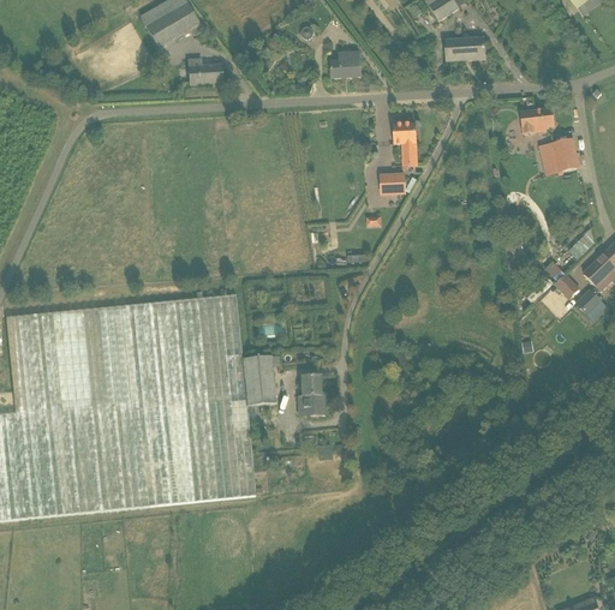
[(201,23),(186,0),(163,0),(139,15),(159,47),(191,28),(195,33),(203,28),(201,23)]
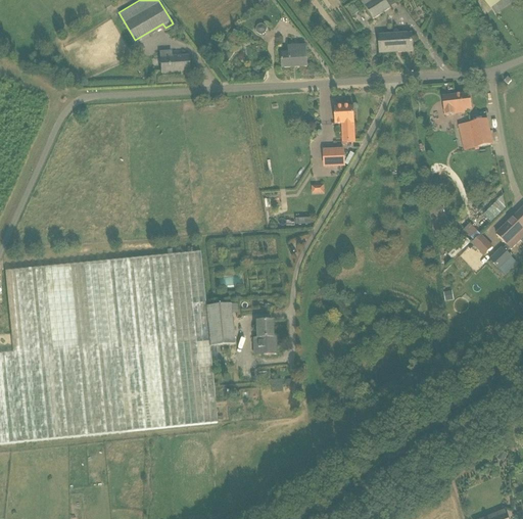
[(363,0),(373,16),(390,5),(387,0),(363,0)]
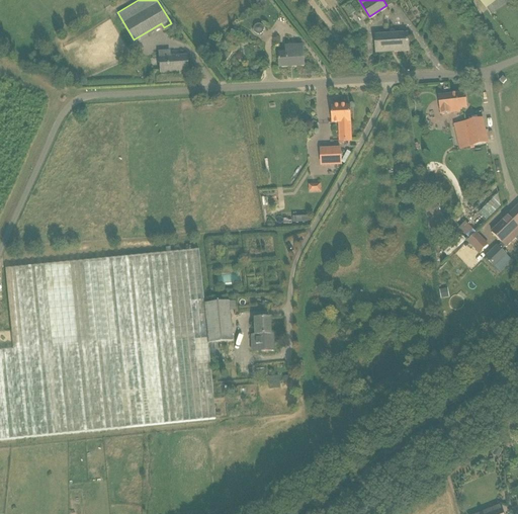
[(255,30),(258,31),(260,31),(262,29),(264,27),(263,24),(262,22),(259,21),(257,21),(254,23),(253,25),(254,28),(255,30)]
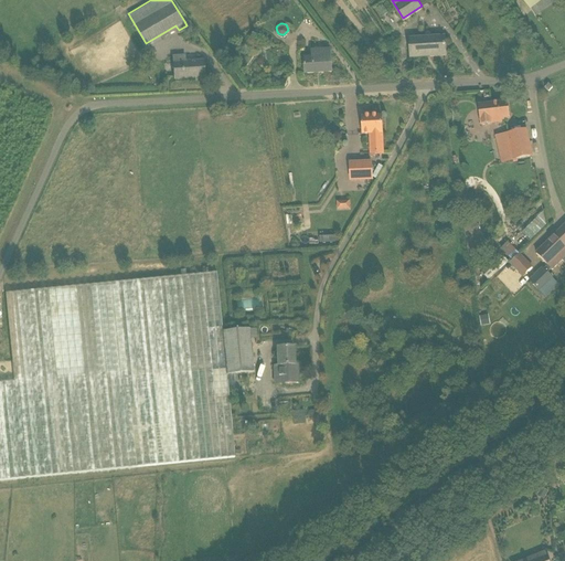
[(445,33),(409,35),(411,54),(446,52),(445,33)]
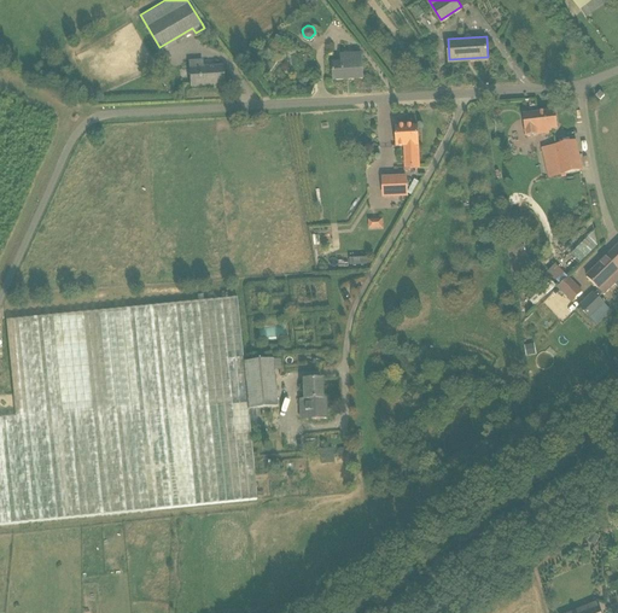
[(334,76),(363,75),(362,59),(361,59),(361,51),(342,53),(342,60),(333,60),(334,76)]
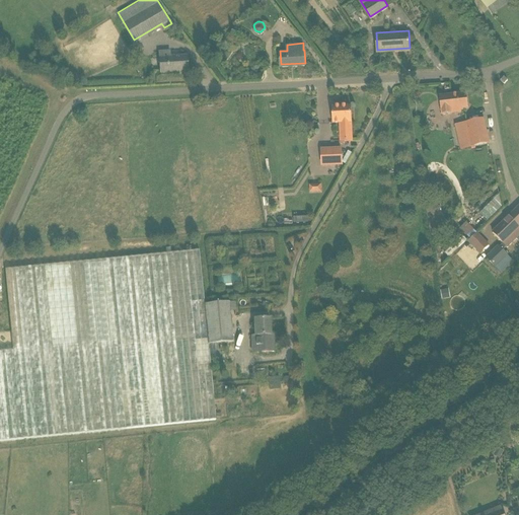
[(159,49),(160,70),(188,68),(187,53),(170,54),(169,48),(159,49)]
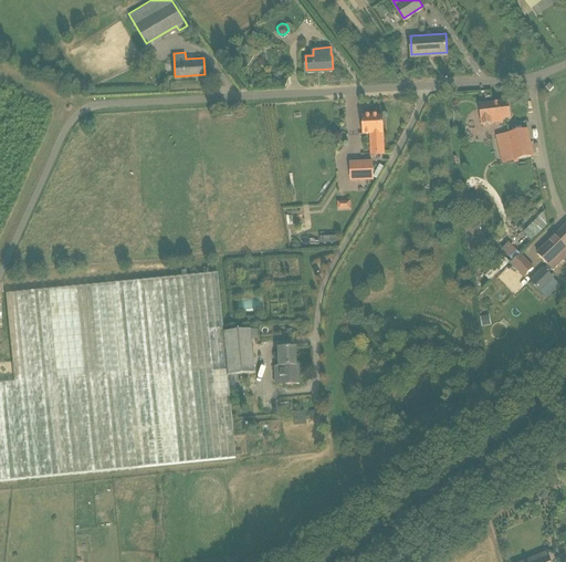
[(509,100),(483,102),(480,103),(482,122),(503,120),(502,115),(511,115),(509,100)]
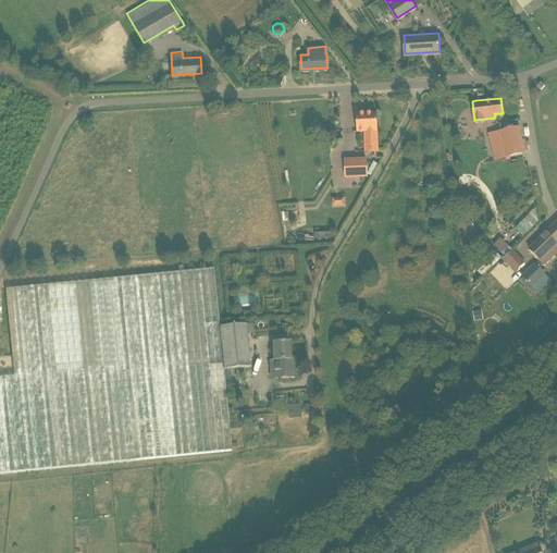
[(376,111),(357,112),(358,130),(364,128),(366,148),(372,148),(378,148),(376,128),(378,128),(376,111)]
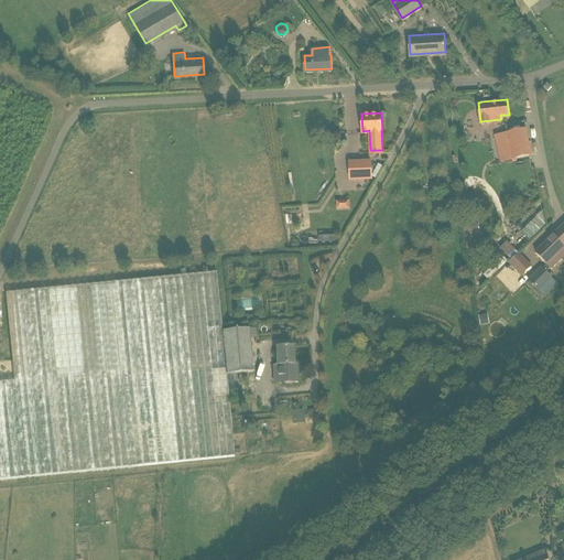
[(531,152),(525,127),(494,132),(501,160),(531,152)]
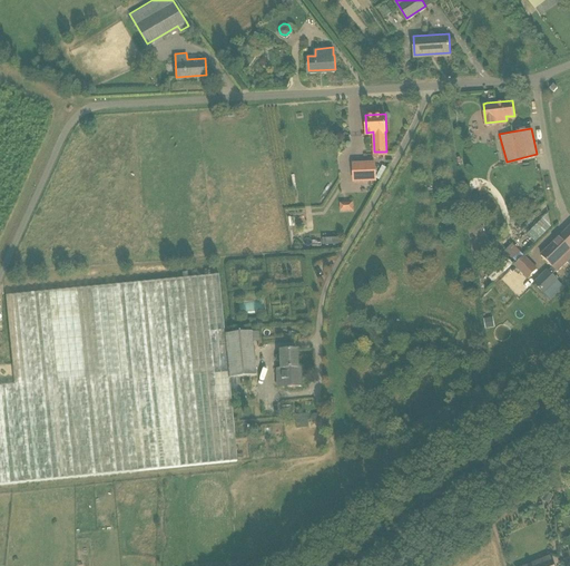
[(353,179),(376,178),(375,160),(353,160),(353,179)]
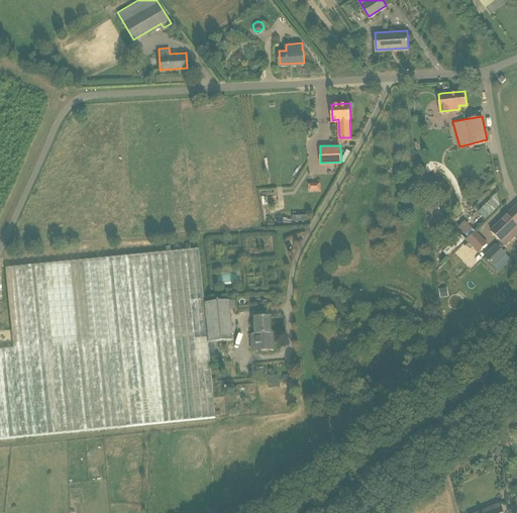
[(320,188),(319,179),(307,180),(308,189),(320,188)]
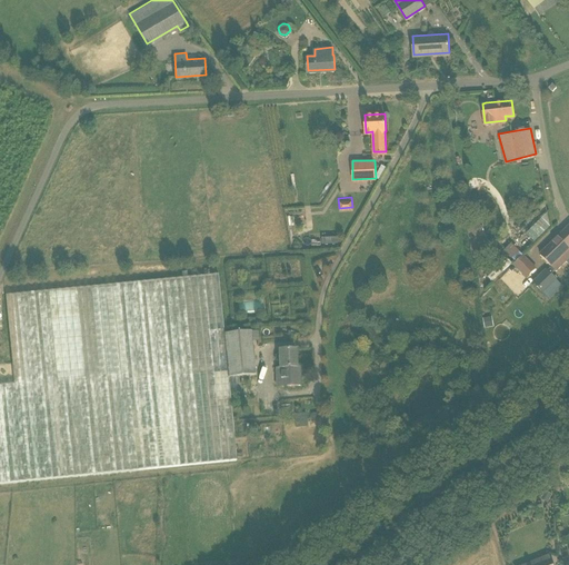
[(568,224),(557,237),(568,249),(568,224)]
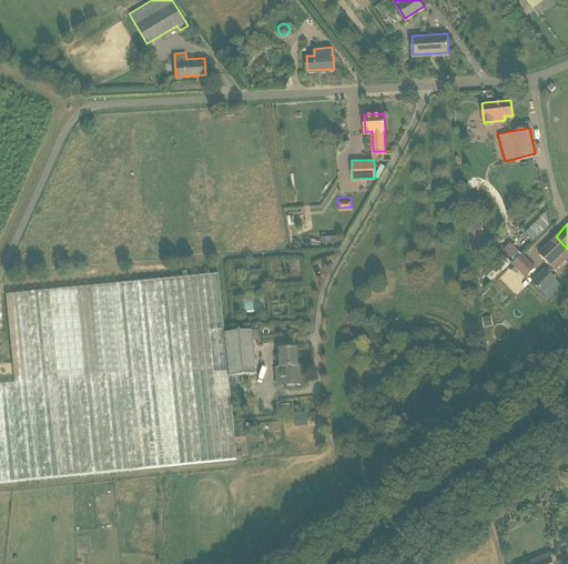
[(555,268),(567,254),(567,249),(556,237),(539,252),(555,268)]
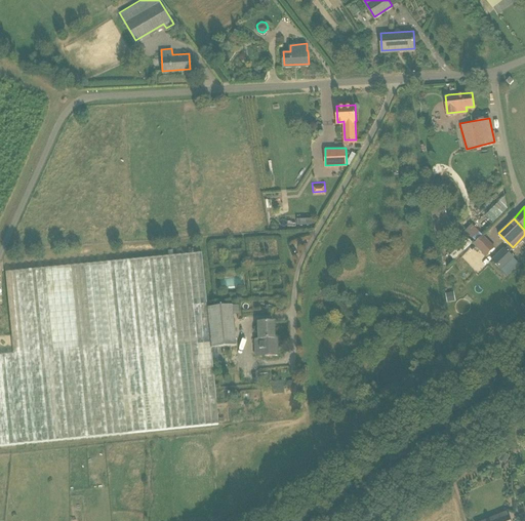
[(472,236),(479,231),(474,223),(467,227),(472,236)]
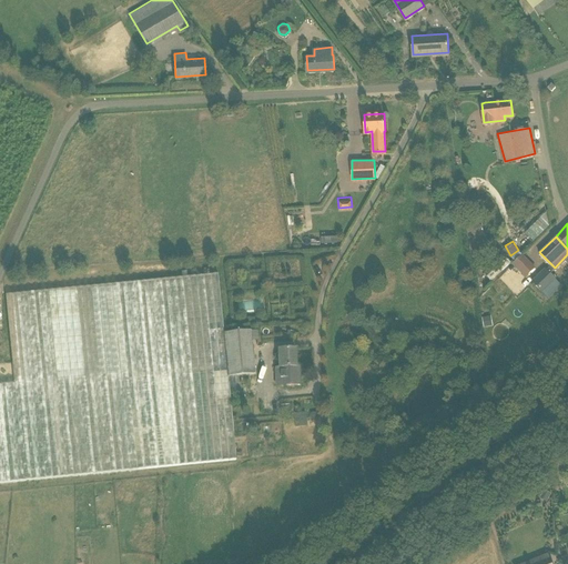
[(513,261),(527,274),(535,267),(521,252),(513,261)]
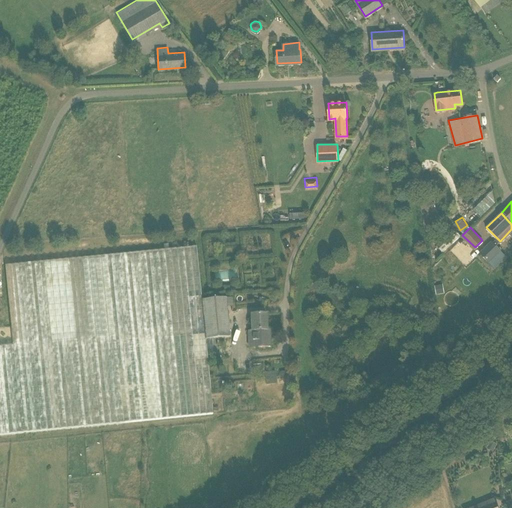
[(483,250),(491,258),(500,249),(492,241),(483,250)]
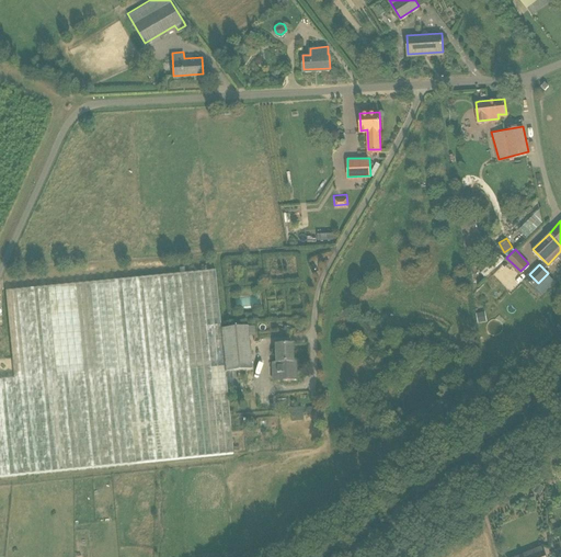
[(225,370),(219,327),(214,270),(6,288),(14,375),(0,376),(0,474),(233,451),(225,370)]
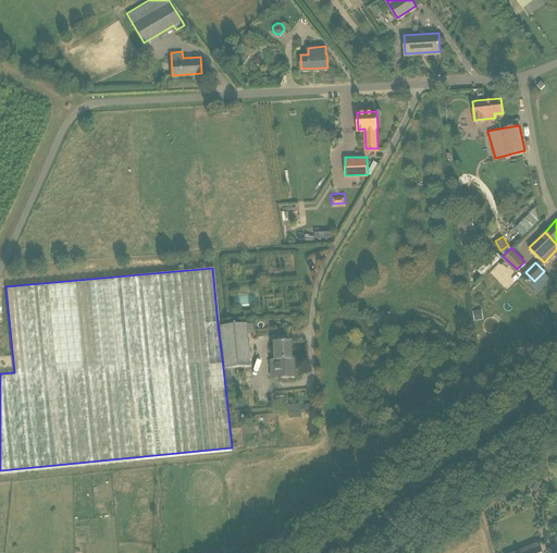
[(472,308),(474,318),(483,317),(482,307),(472,308)]
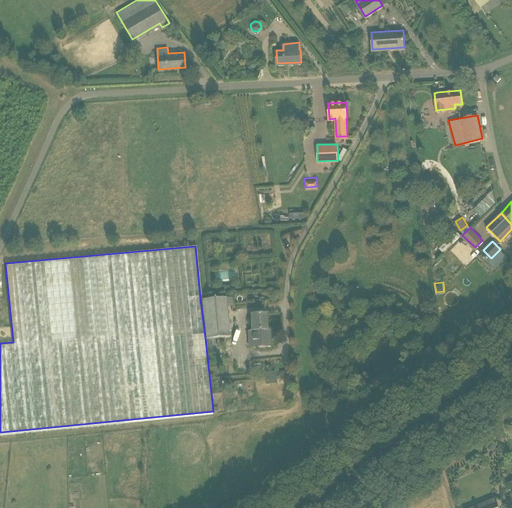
[(200,298),(205,337),(229,335),(224,295),(200,298)]
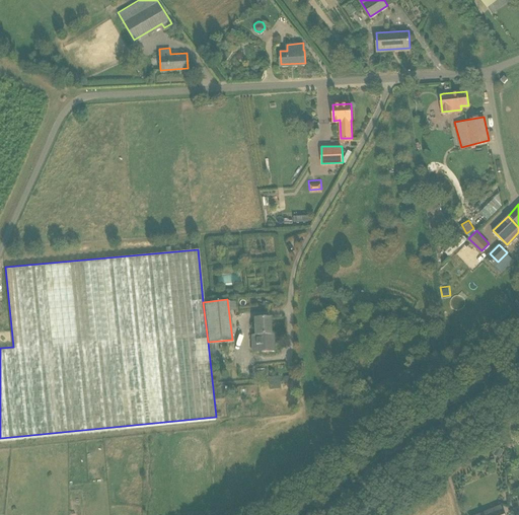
[(270,316),(254,316),(255,334),(251,334),(252,344),(261,344),(261,350),(274,349),(273,332),(270,332),(270,316)]
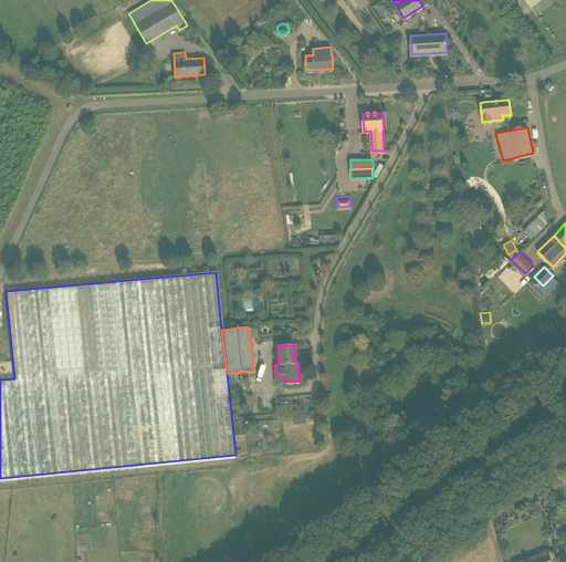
[(294,407),(294,422),(306,420),(305,406),(294,407)]
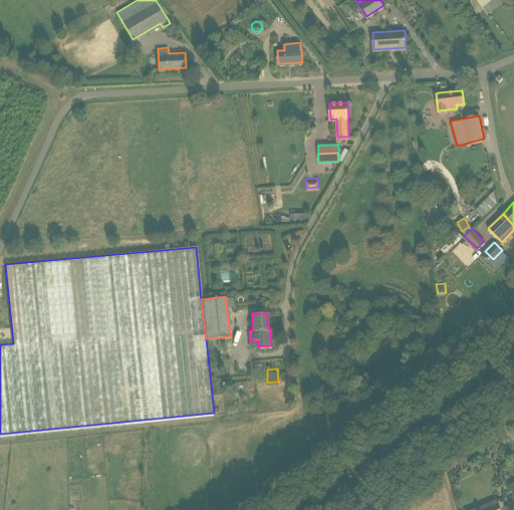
[(495,451),(499,443),(493,439),(488,447),(495,451)]
